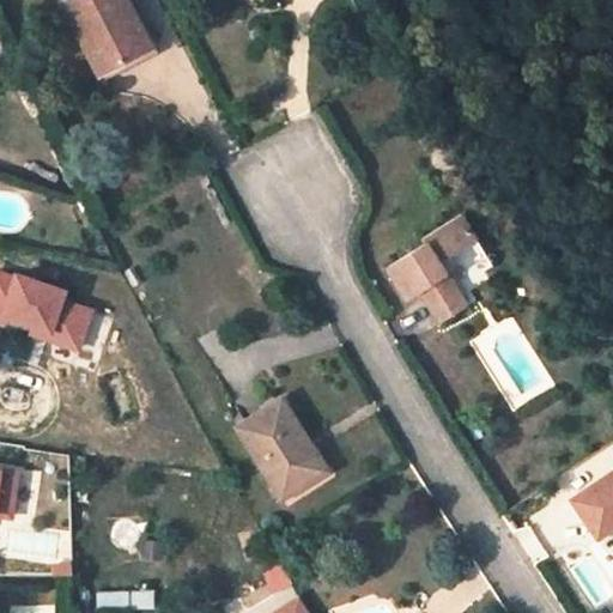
[(0,0),(0,37),(12,34),(0,0)]
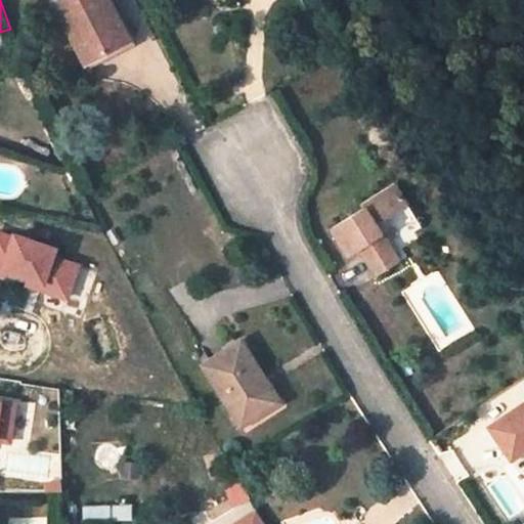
[(110,0),(58,0),(57,0),(88,61),(121,44),(108,19),(118,15),(110,0)]
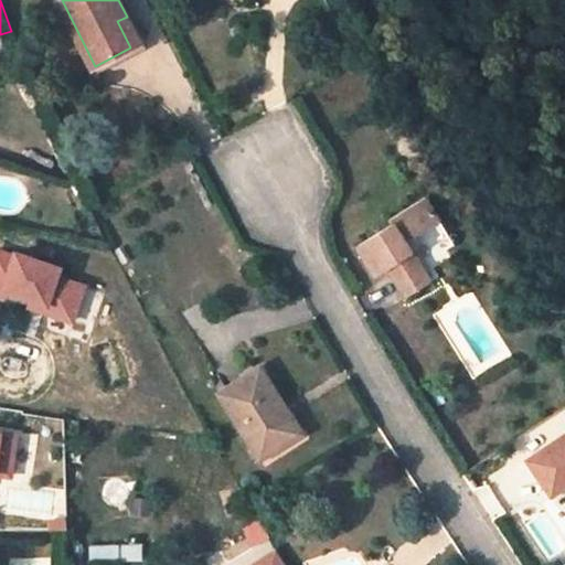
[(127,17),(117,21),(130,48),(140,42),(127,17)]
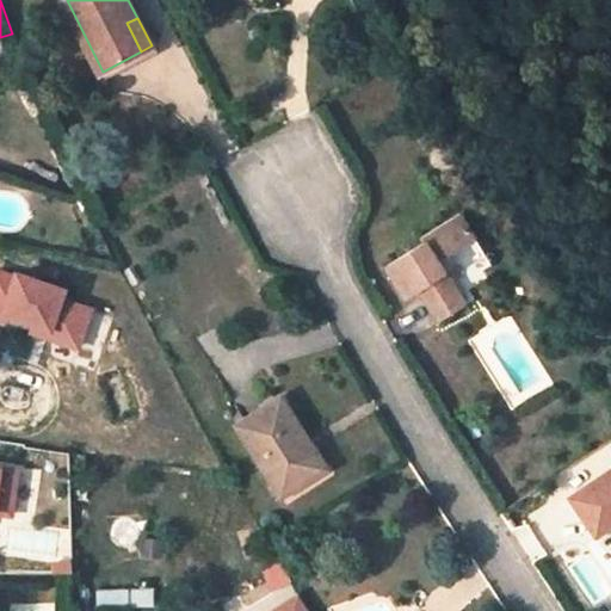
[(427,239),(389,263),(411,296),(421,290),(439,320),(467,303),(439,258),(475,236),(460,214),(425,235),(427,239)]
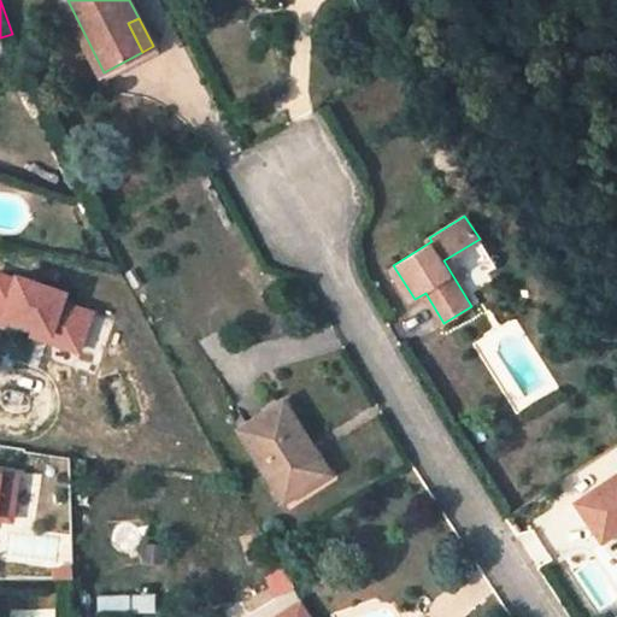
[(16,276),(15,281),(0,275),(0,325),(5,328),(5,325),(43,339),(43,341),(78,353),(93,312),(64,301),(66,294),(16,276)]
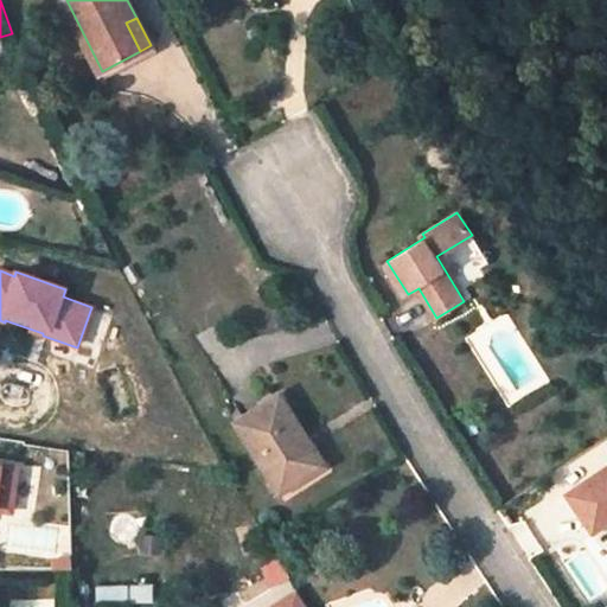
[(280,396),(238,422),(280,489),(310,470),(293,443),(305,436),(280,396)]
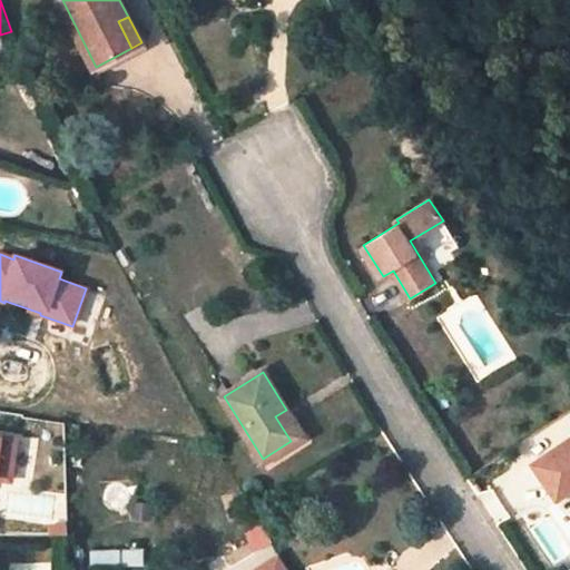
[(286,410),(275,416),(291,441),(302,434),(286,410)]
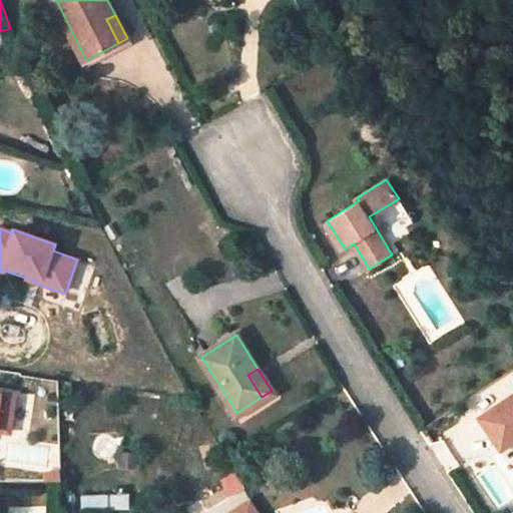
[(73,382),(62,380),(61,393),(71,394),(73,382)]
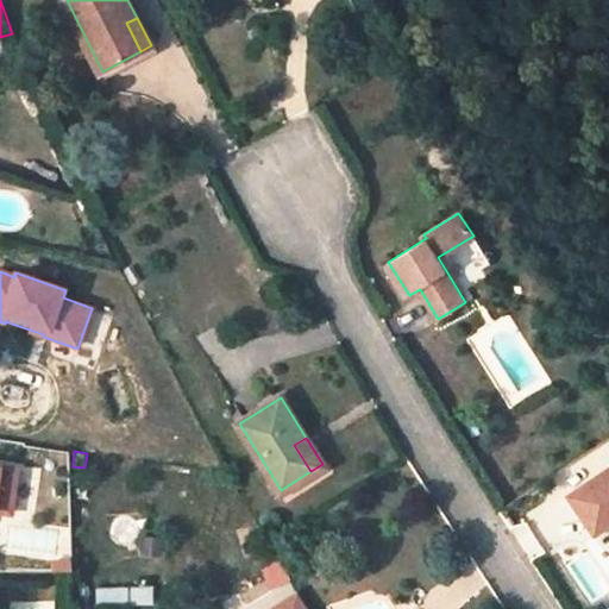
[(14,466),(0,464),(0,514),(7,515),(14,466)]
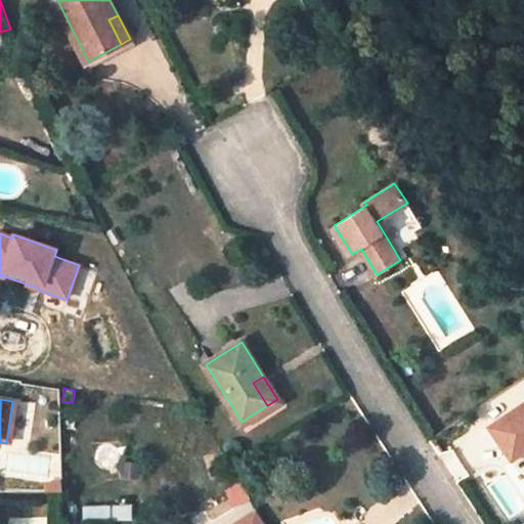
[(49,401),(31,399),(30,418),(47,419),(49,401)]
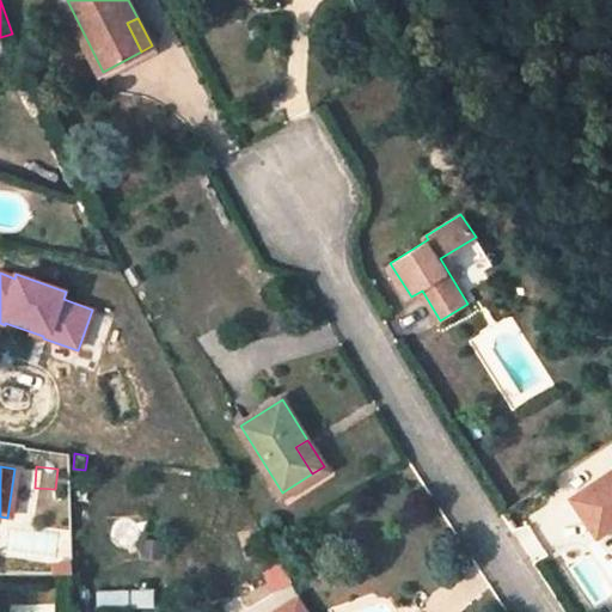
[(611,470),(569,501),(595,540),(611,528),(611,470)]
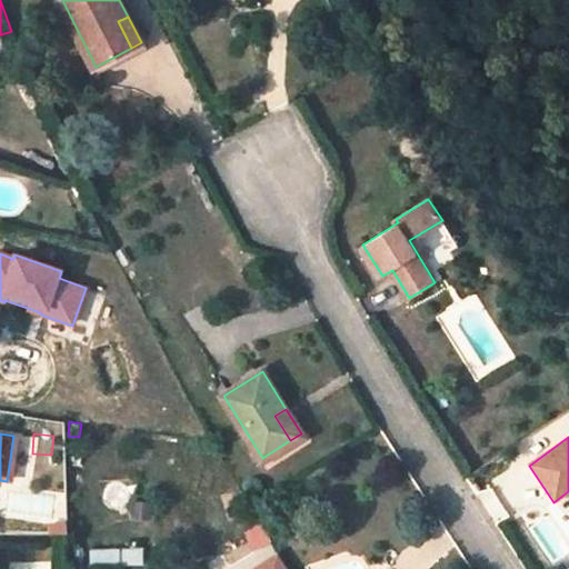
[(246,532),(256,551),(273,542),(265,523),(246,532)]
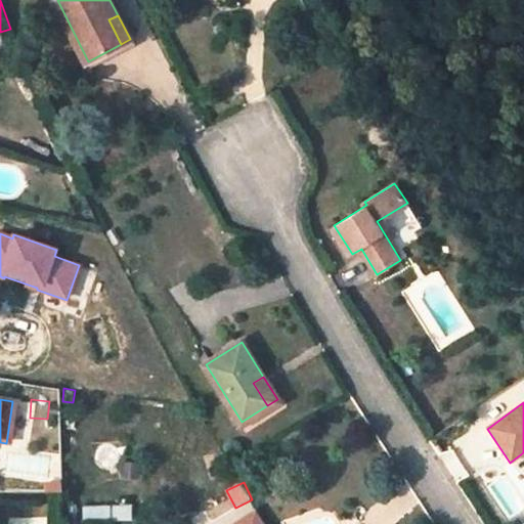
[(132,506),(84,507),(85,521),(132,520),(132,506)]
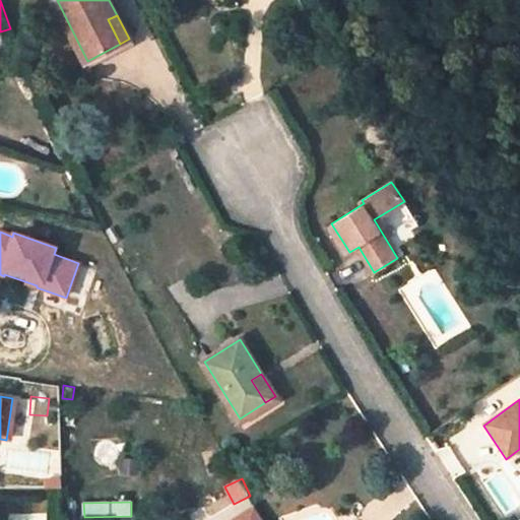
[(259,519),(254,509),(235,519),(259,519)]
